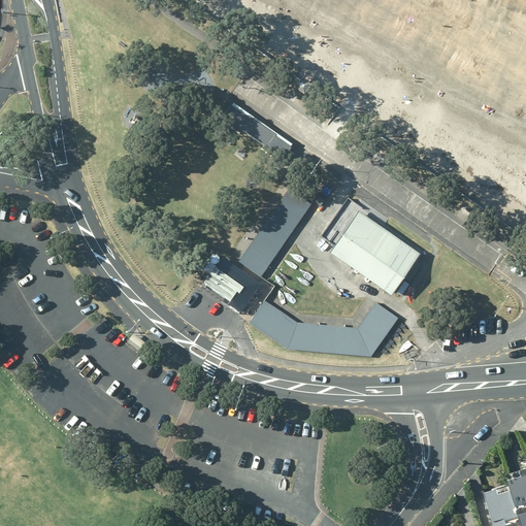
[(300,80),(293,92),(303,98),(310,88),(300,80)]
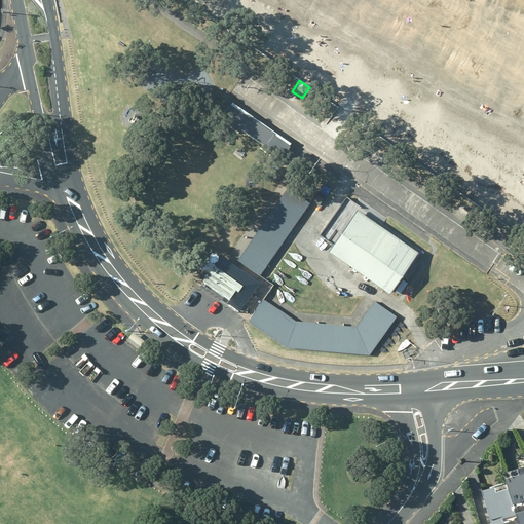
[(294,144),(232,102),(222,116),(242,129),(245,126),(266,142),(264,144),(284,158),(294,144)]
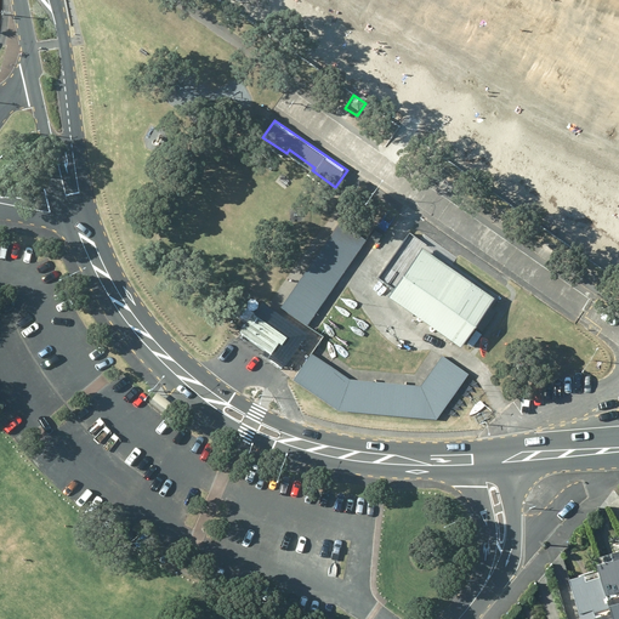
[(310,324),(367,239),(341,222),(284,307),(310,324)]
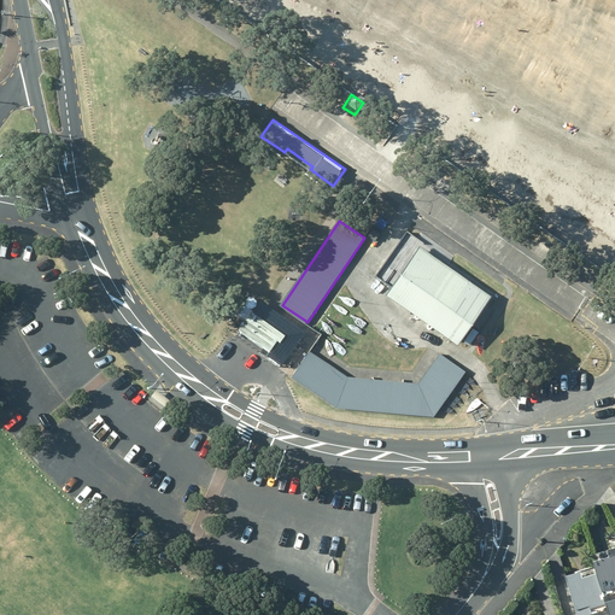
[(449,268),(416,245),(392,277),(380,296),(452,346),(488,294),(449,268)]
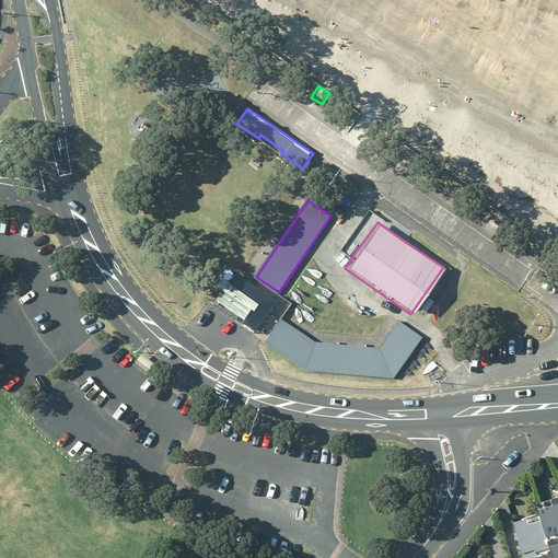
[(256,304),(224,281),(213,297),(242,317),(248,309),(252,310),(256,304)]
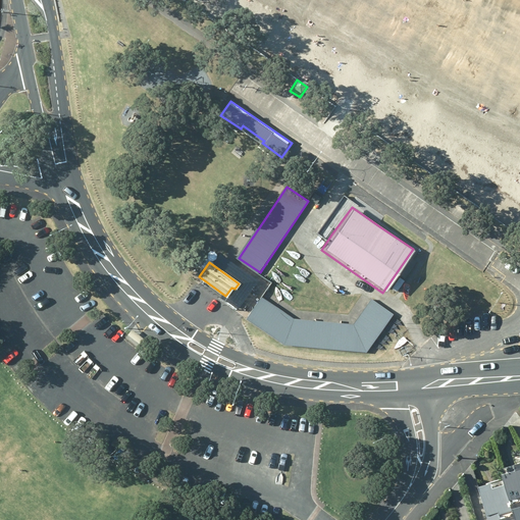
[(294,317),(261,296),(246,318),(284,345),(367,352),(394,313),(371,298),(353,323),(294,317)]
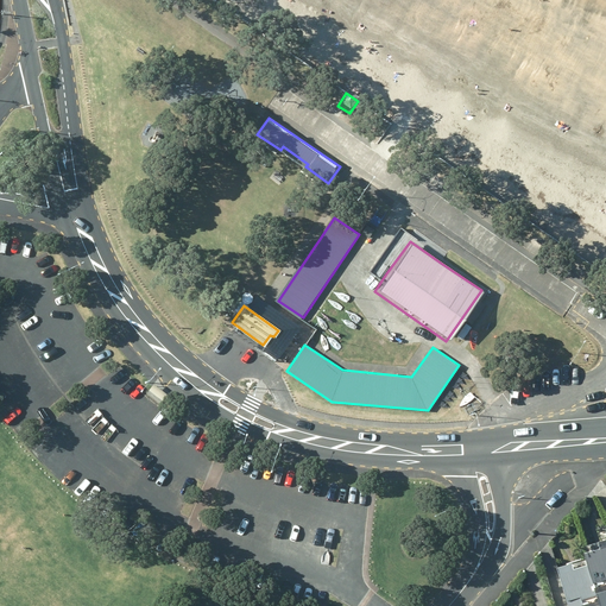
[(598,595),(605,593),(605,538),(599,542),(600,549),(584,554),(586,559),(598,595)]
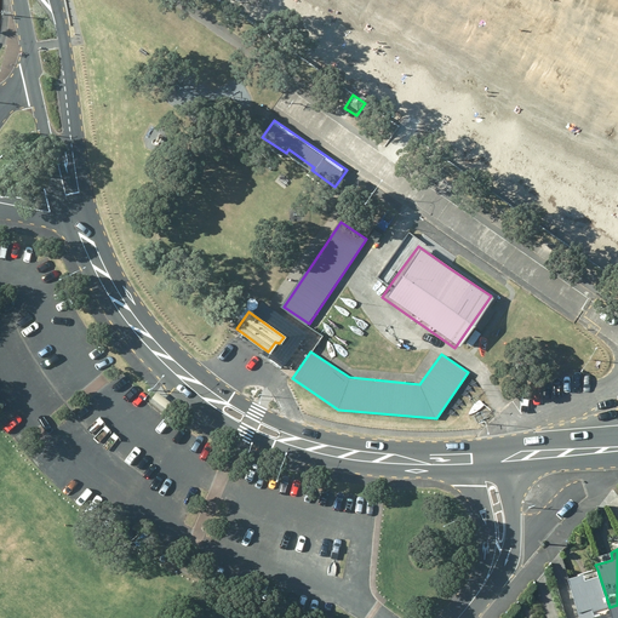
[(612,617),(613,617),(610,607),(598,570),(568,578),(581,617),(612,617)]
